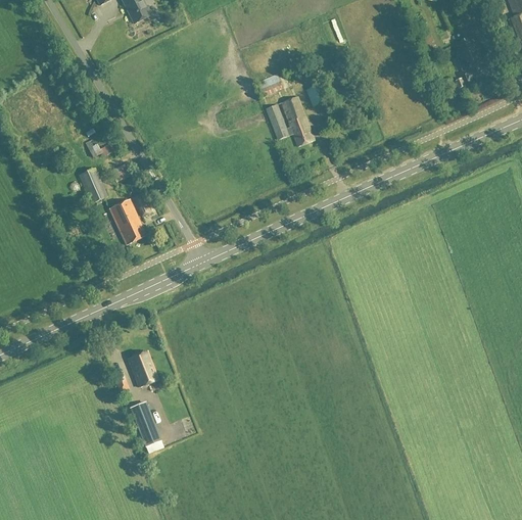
[(135,24),(151,15),(144,0),(126,0),(124,1),(135,24)]
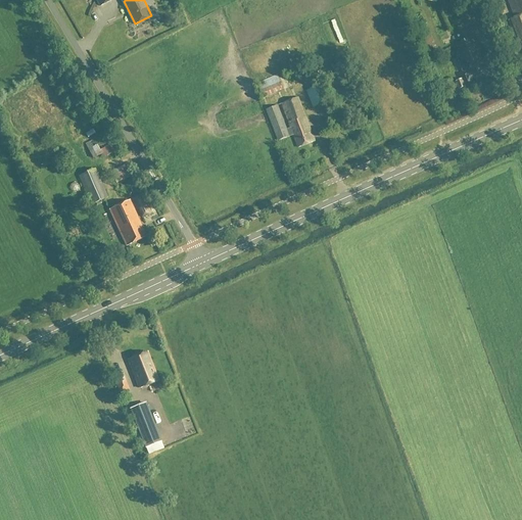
[(509,0),(517,16),(521,14),(521,0),(509,0)]
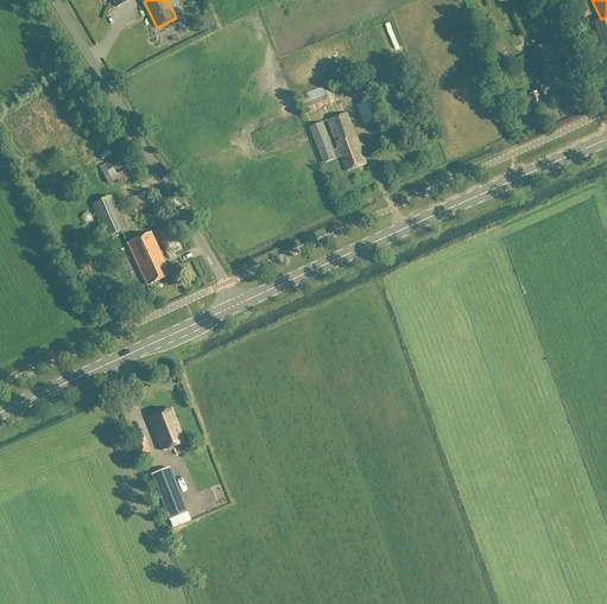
[(606,17),(601,19),(593,23),(605,55),(606,55),(606,17)]
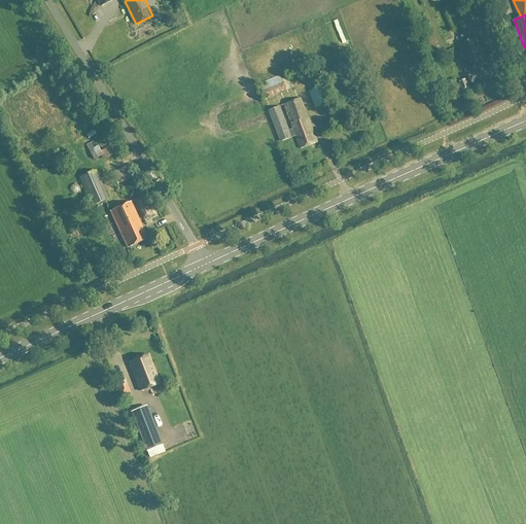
[(477,36),(461,42),(467,60),(463,62),(466,71),(470,69),(471,71),(469,72),(474,83),(494,75),(490,64),(488,65),(477,36)]
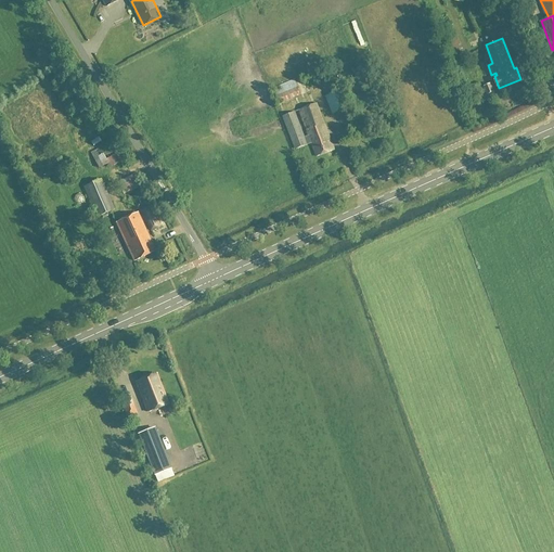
[(384,99),(374,76),(326,93),(333,113),(351,106),(353,110),(384,99)]
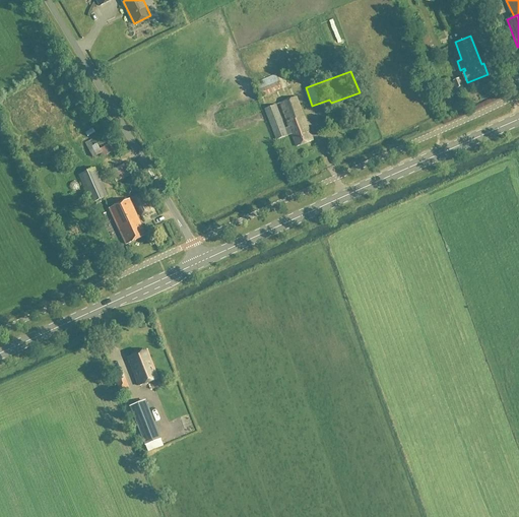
[(263,77),(255,80),(261,95),(268,92),(263,77)]
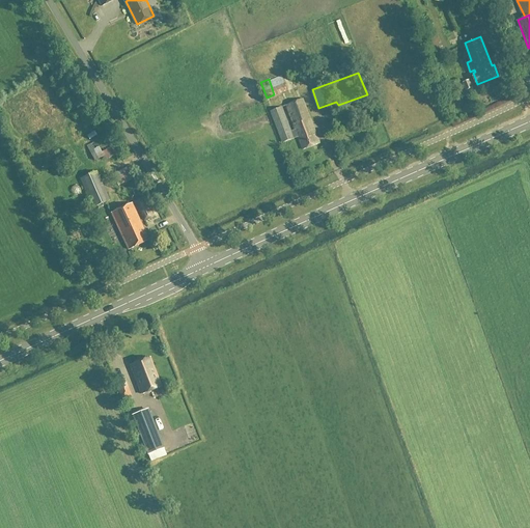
[(471,79),(465,81),(468,89),(474,86),(471,79)]
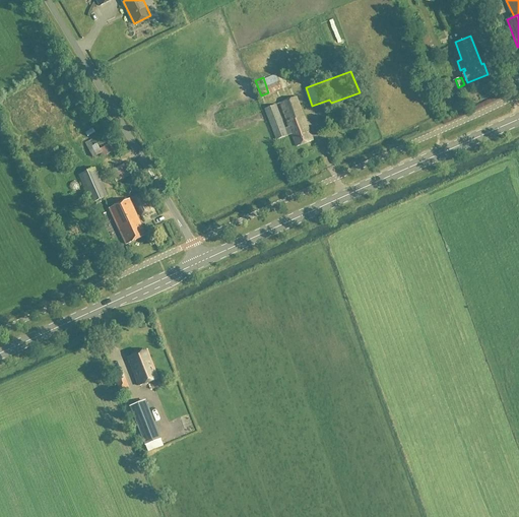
[(265,107),(275,136),(292,131),(297,145),(313,139),(297,95),(280,101),(289,125),(285,126),(277,103),(265,107)]
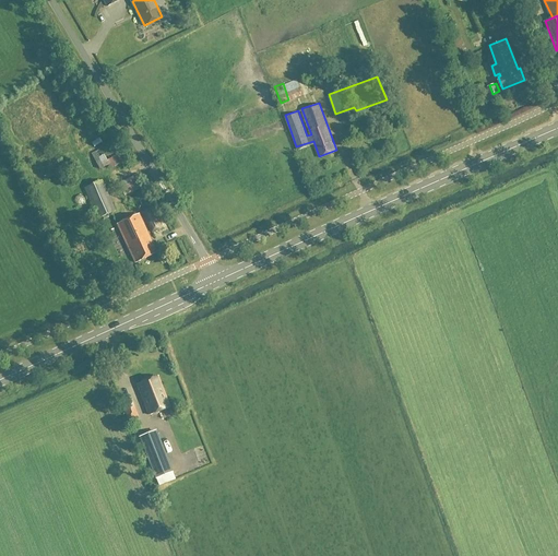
[(354,129),(357,137),(367,132),(365,125),(354,129)]
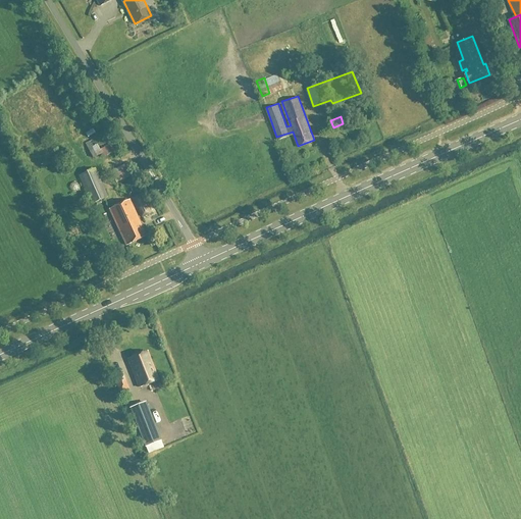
[(101,153),(103,157),(114,150),(105,132),(86,142),(93,157),(101,153)]
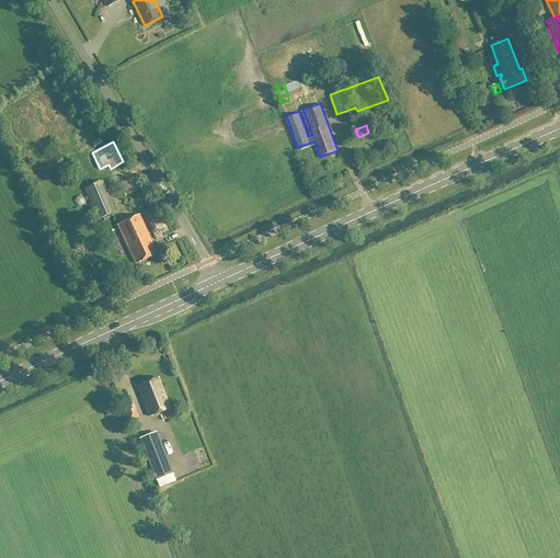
[(116,211),(102,180),(86,188),(99,218),(116,211)]
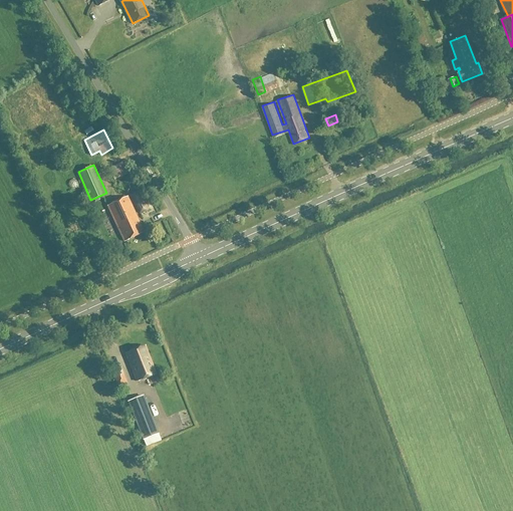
[(140,212),(148,208),(141,191),(132,195),(140,212)]
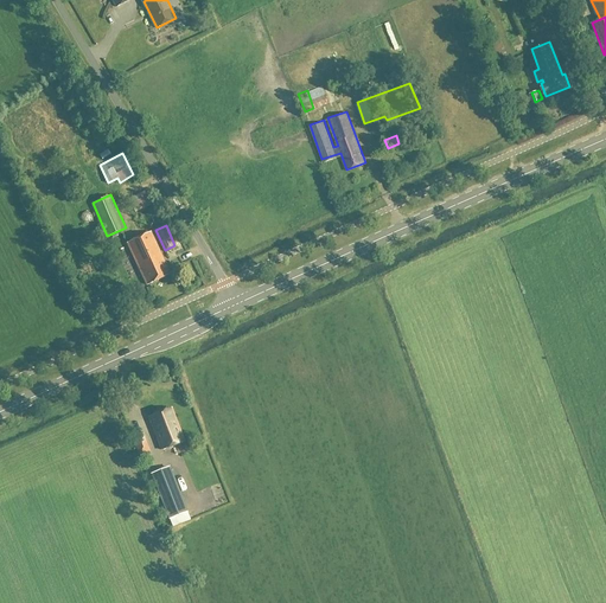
[(128,241),(147,282),(171,273),(151,230),(128,241)]
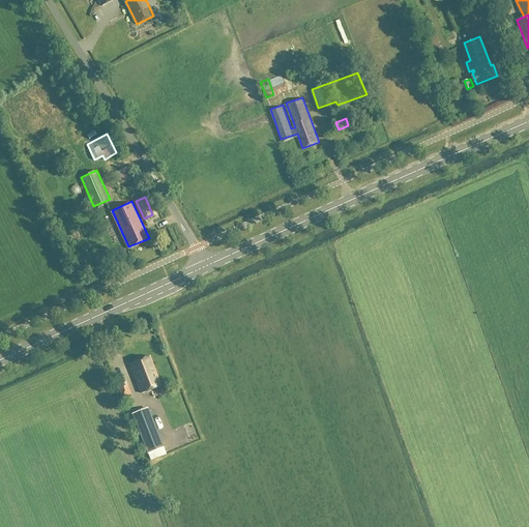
[(150,355),(130,362),(142,391),(162,384),(150,355)]
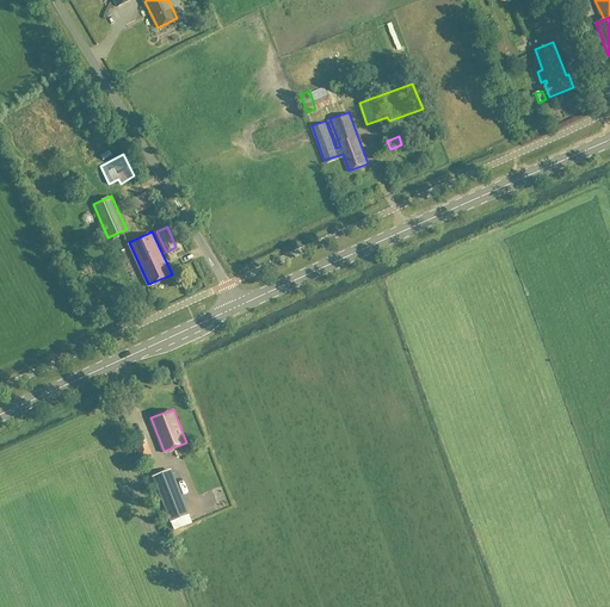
[(152,452),(145,434),(134,439),(141,457),(152,452)]
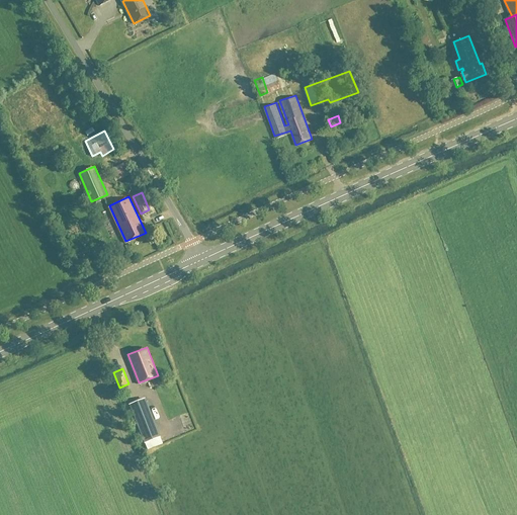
[(145,398),(130,404),(145,442),(160,436),(145,398)]
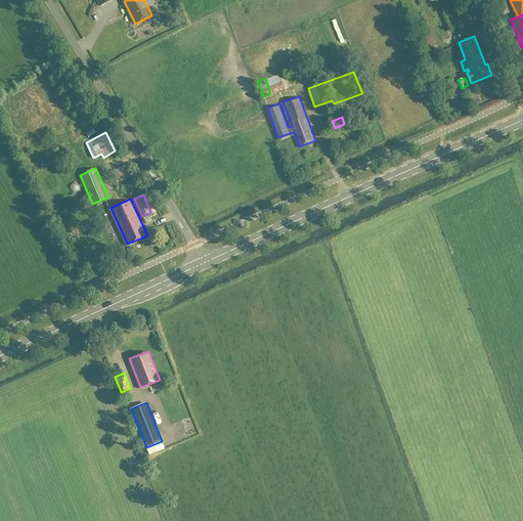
[(171,426),(175,419),(169,416),(165,422),(171,426)]
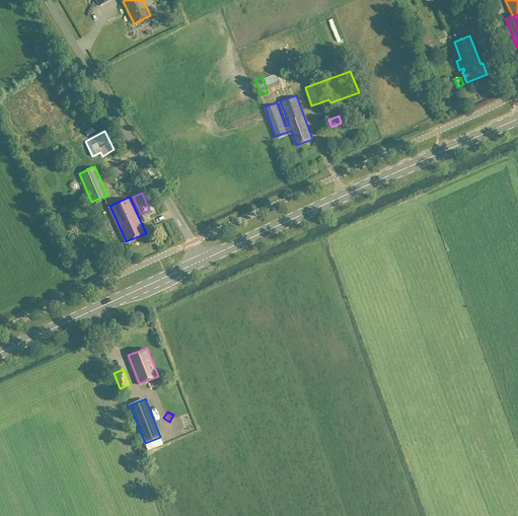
[(187,429),(193,426),(189,417),(182,420),(187,429)]
